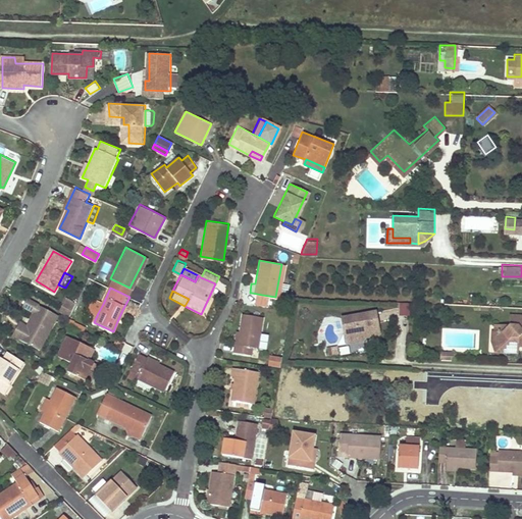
[(262,295),(252,293),(251,303),(260,305),(262,295)]
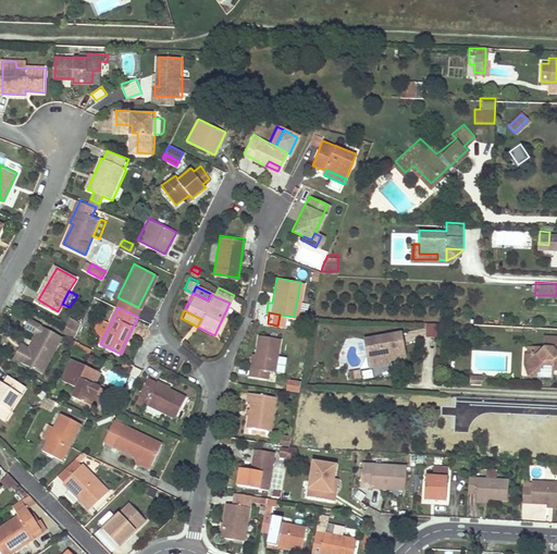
[(65,322),(77,329),(82,319),(70,314),(65,322)]
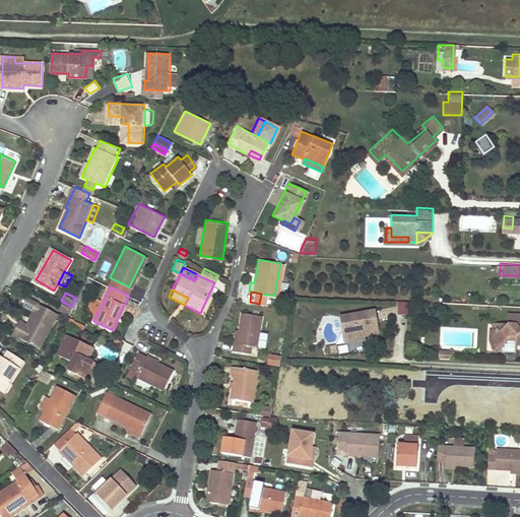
[(59,314),(27,298),(22,307),(36,314),(30,325),(22,339),(41,348),(59,314)]
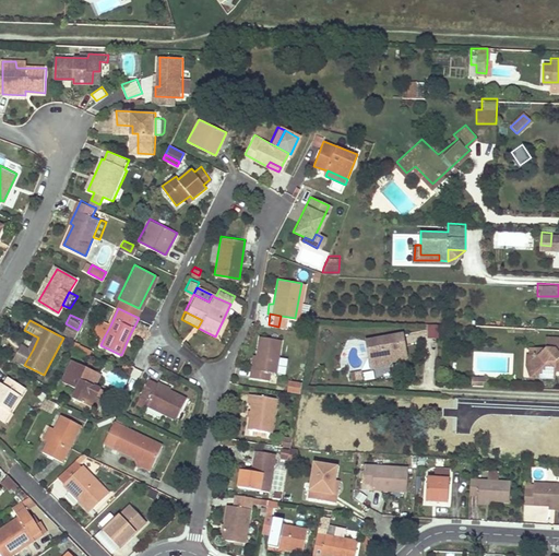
[(98,332),(105,335),(110,326),(104,322),(98,332)]
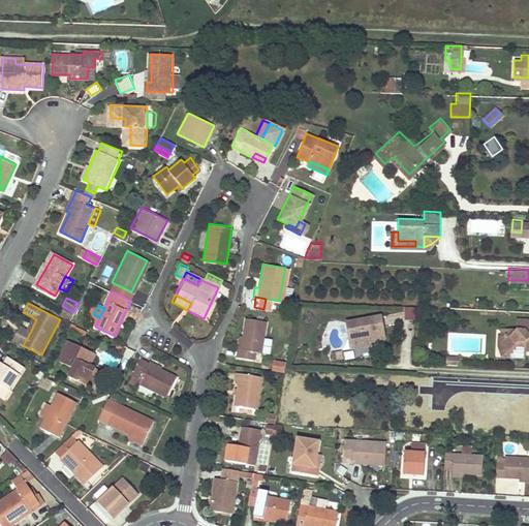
[(62,317),(68,321),(73,312),(62,306),(59,310),(64,313),(62,317)]
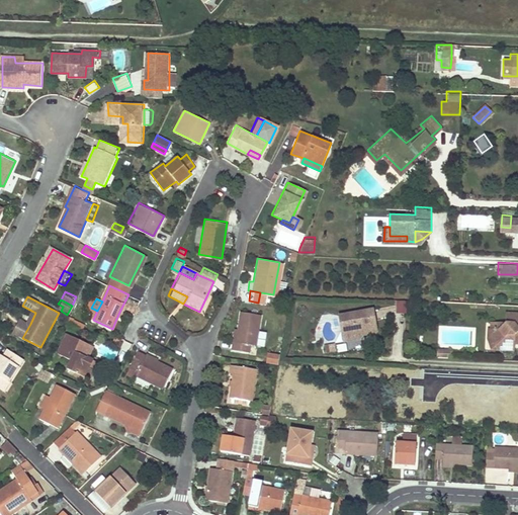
[(407,301),(394,301),(394,311),(407,312),(407,301)]
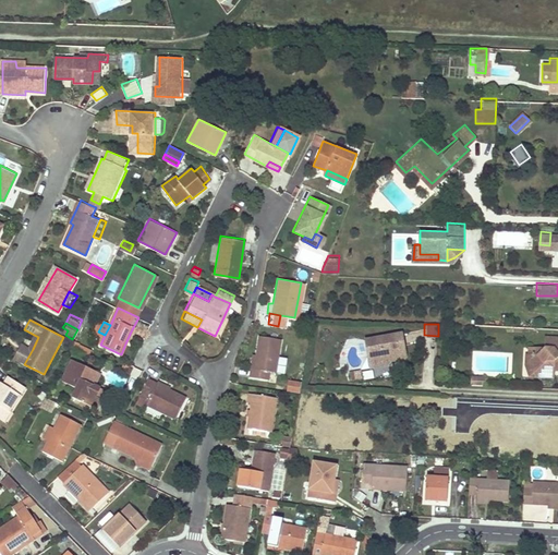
[(401,332),(363,339),(367,363),(377,361),(379,366),(387,366),(395,370),(405,356),(401,332)]
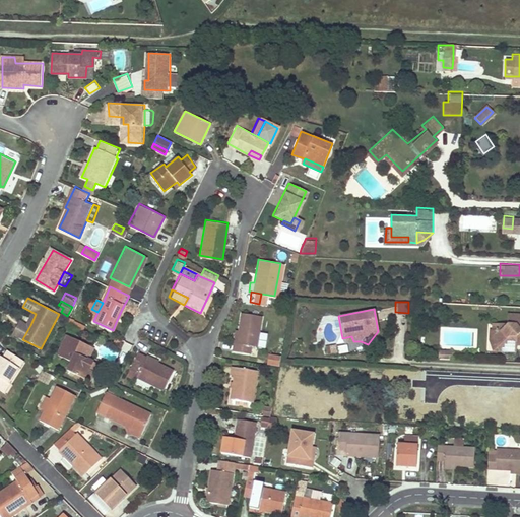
[(254,345),(259,316),(239,312),(234,341),(232,341),(231,349),(249,352),(250,344),(254,345)]
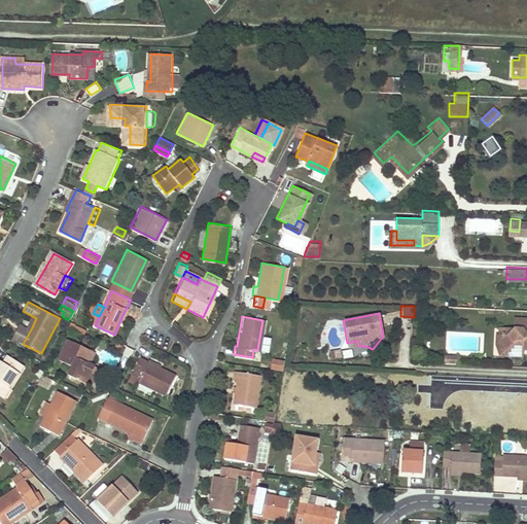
[(497,334),(494,334),(493,344),(500,351),(507,351),(507,353),(507,357),(521,357),(522,348),(525,348),(525,352),(526,354),(526,317),(512,317),(512,326),(506,334),(497,334)]
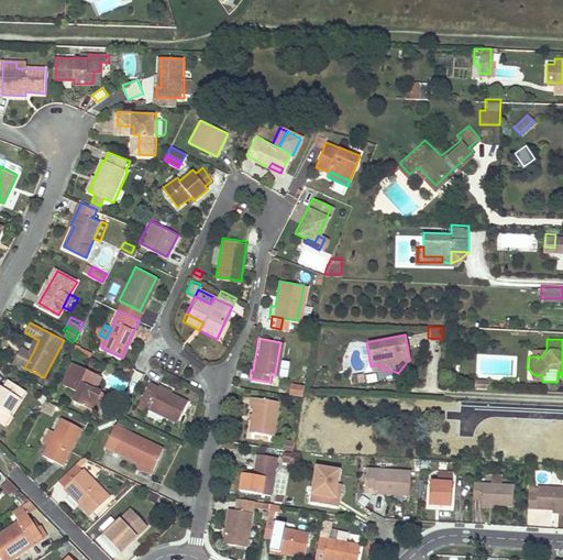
[(80,346),(77,350),(90,357),(92,351),(80,346)]
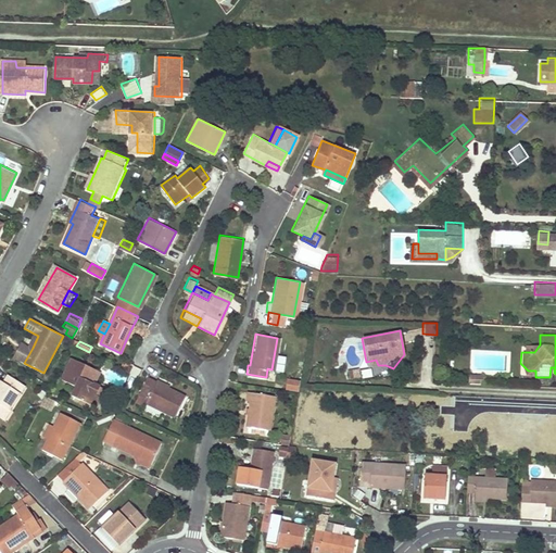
[(24,343),(16,357),(24,363),(33,348),(24,343)]
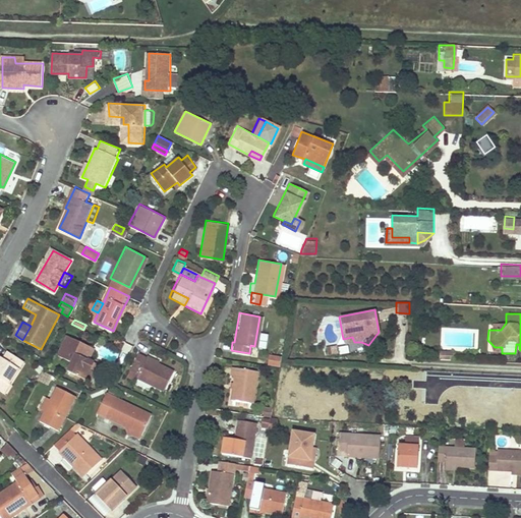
[(491,322),(491,330),(501,330),(506,323),(491,322)]
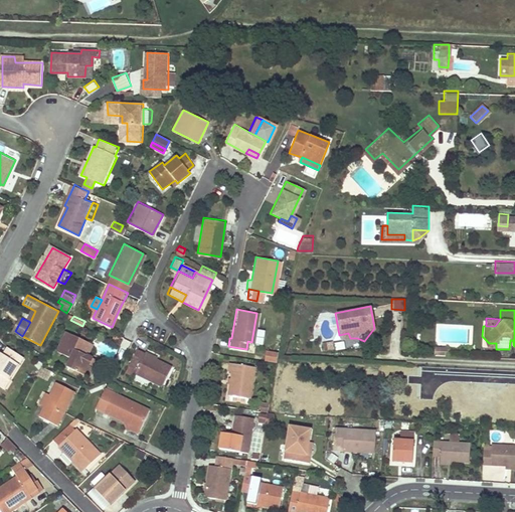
[(89,354),(94,343),(67,330),(57,351),(70,357),(66,367),(90,379),(94,369),(88,366),(93,356),(89,354)]
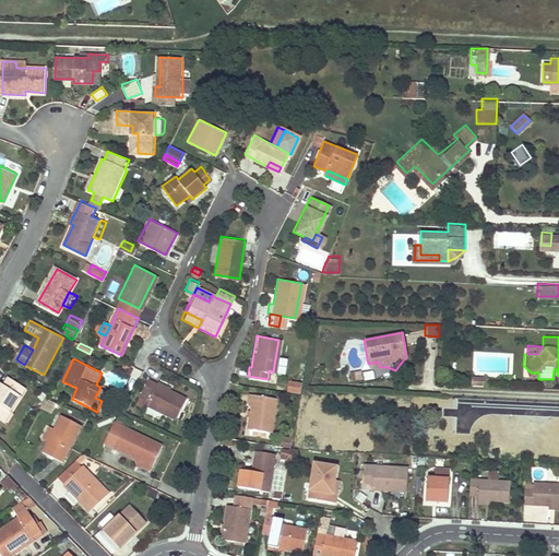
[(523,365),(526,378),(538,379),(538,375),(538,373),(531,373),(523,365)]
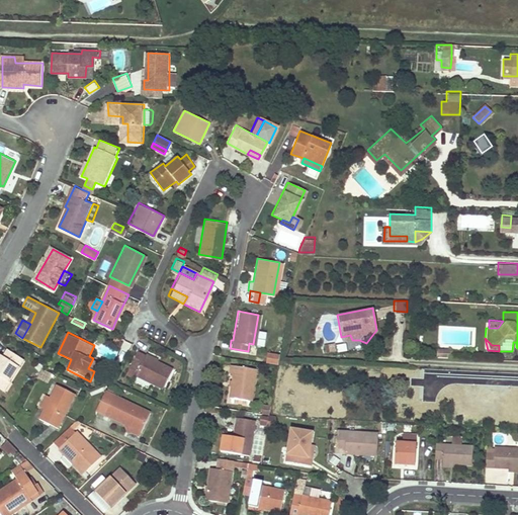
[(332,342),(322,343),(323,351),(333,349),(332,342)]
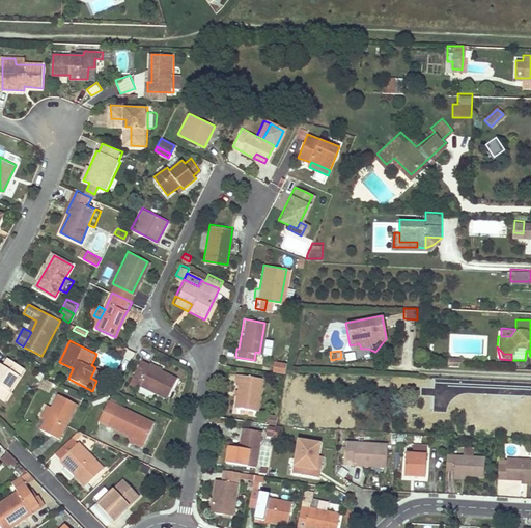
[(445,356),(445,364),(457,364),(458,357),(445,356)]
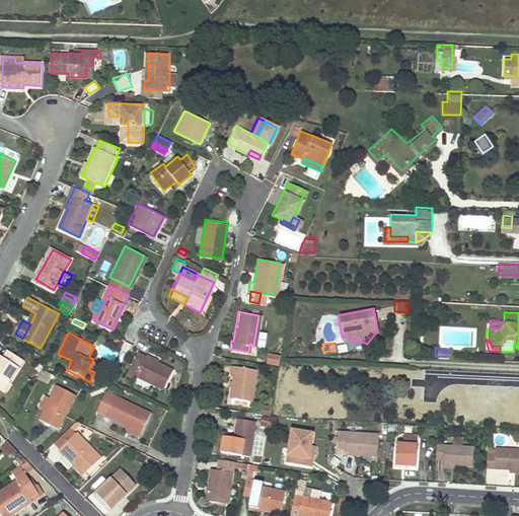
[(25,360),(9,350),(6,355),(3,353),(0,358),(0,387),(1,388),(7,378),(8,376),(14,380),(19,371),(25,360)]
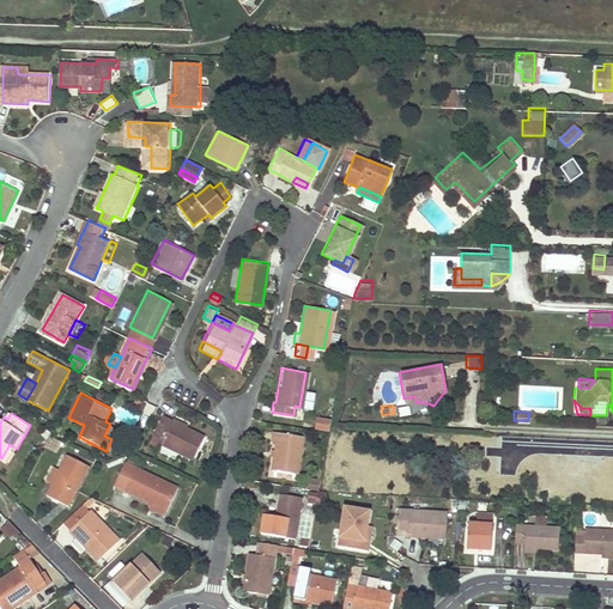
[(192,461),(202,436),(159,416),(151,434),(159,438),(157,445),(192,461)]
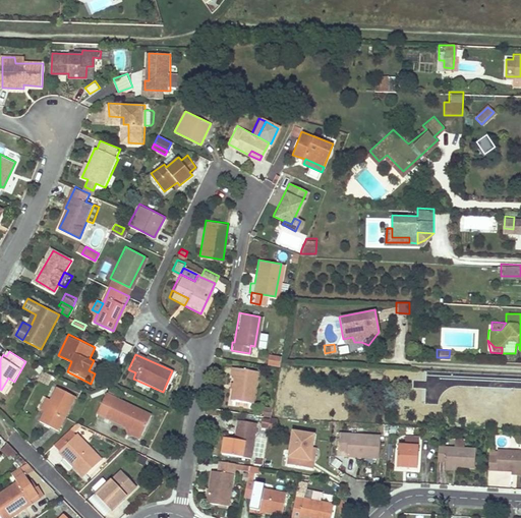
[(269,354),(268,363),(279,364),(280,360),(280,355),(269,354)]
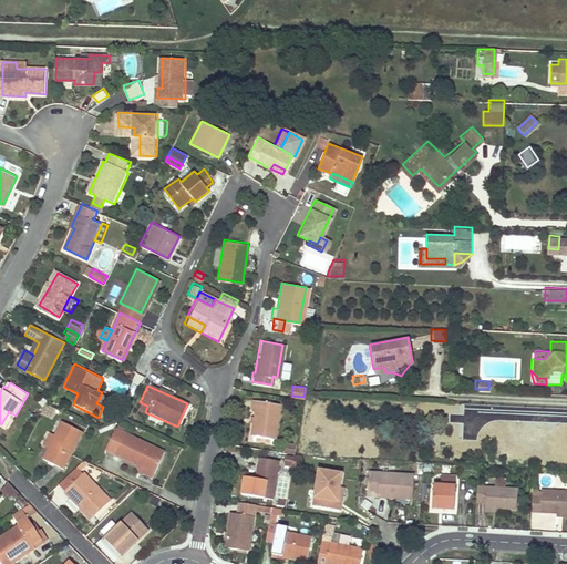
[(109,396),(102,392),(96,403),(103,407),(109,396)]
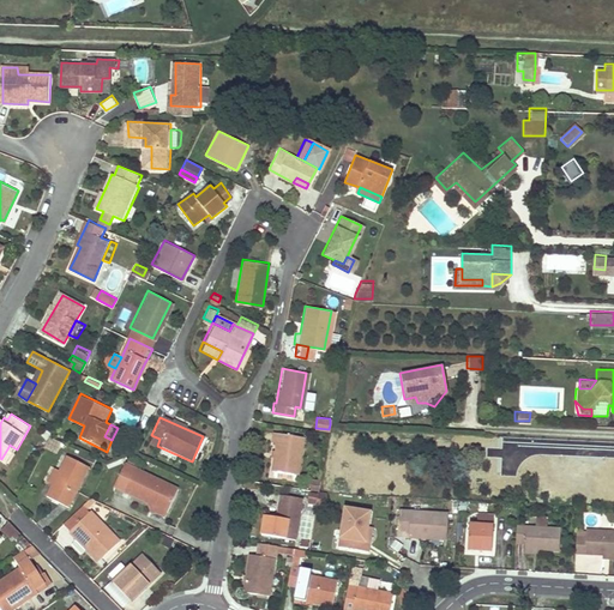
[(296,473),(302,439),(271,433),(270,442),(276,442),(271,470),(275,470),(290,472),(296,473)]
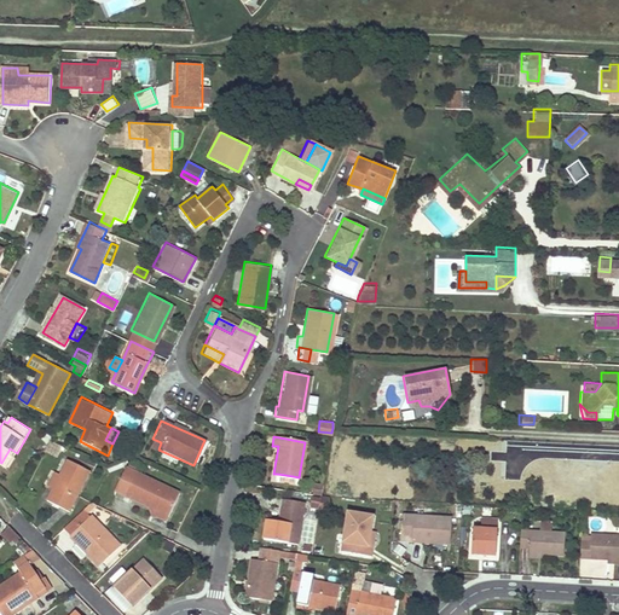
[(9,451),(1,463),(7,466),(16,454),(17,453),(10,448),(9,451)]
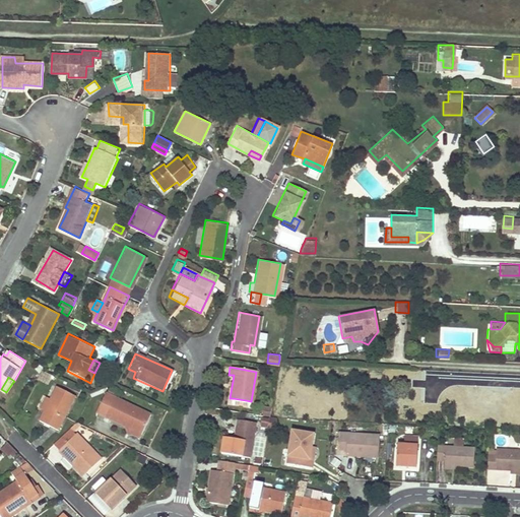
[(65,413),(75,394),(55,384),(49,396),(43,407),(38,418),(58,429),(65,413)]
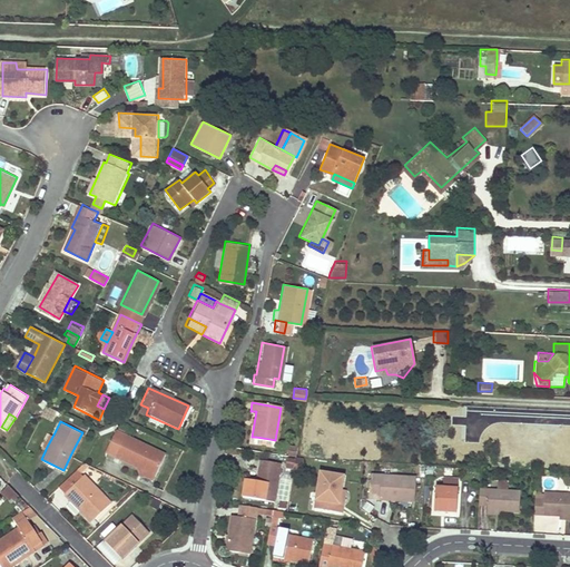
[(165,455),(116,432),(106,452),(138,469),(154,476),(165,455)]
